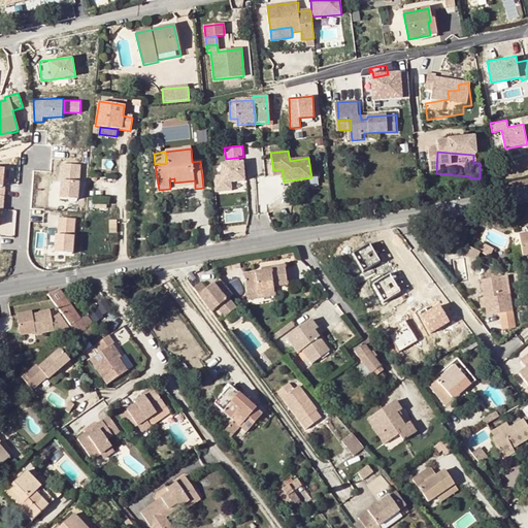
[(215,174),(216,193),(233,192),(232,182),(245,180),(243,161),(220,162),(221,174),(215,174)]
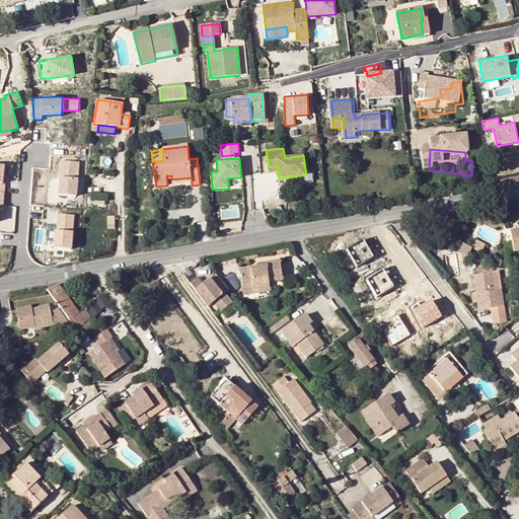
[(61,164),(59,198),(76,199),(78,165),(61,164)]
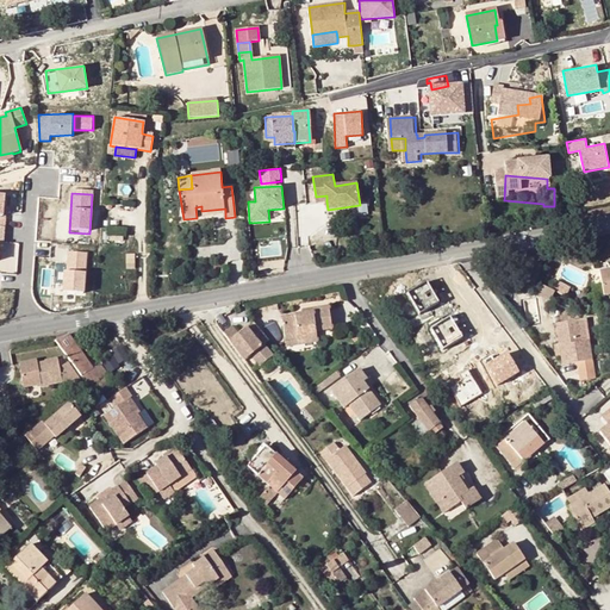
[(85,293),(87,253),(69,253),(68,272),(64,272),(63,292),(85,293)]
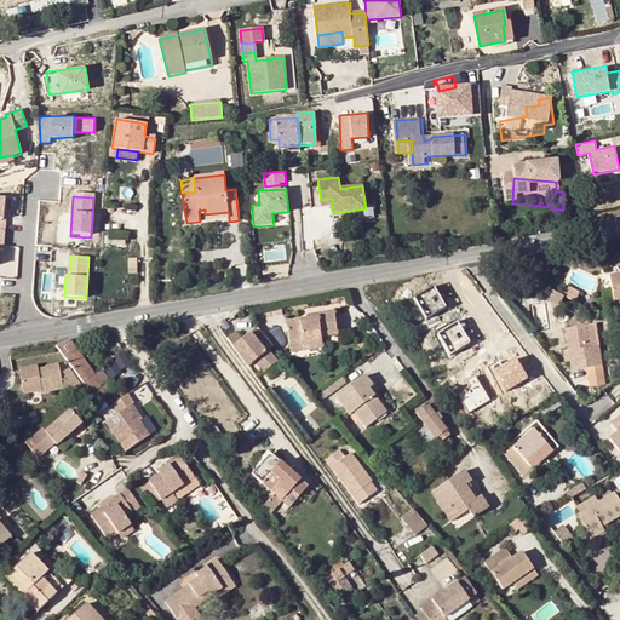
[(581,286),(587,277),(577,270),(570,280),(581,286)]
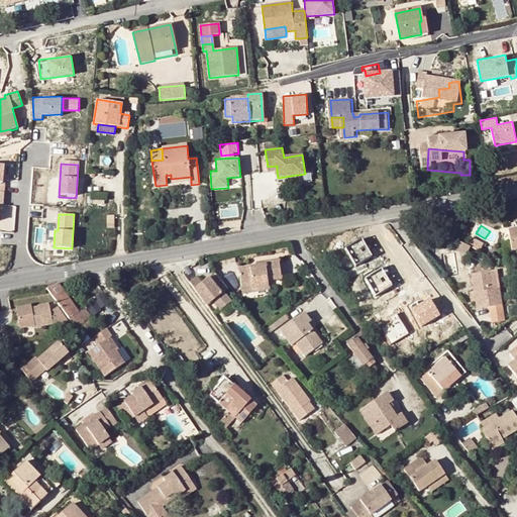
[(473,239),(469,246),(471,248),(481,253),(485,245),(473,239)]
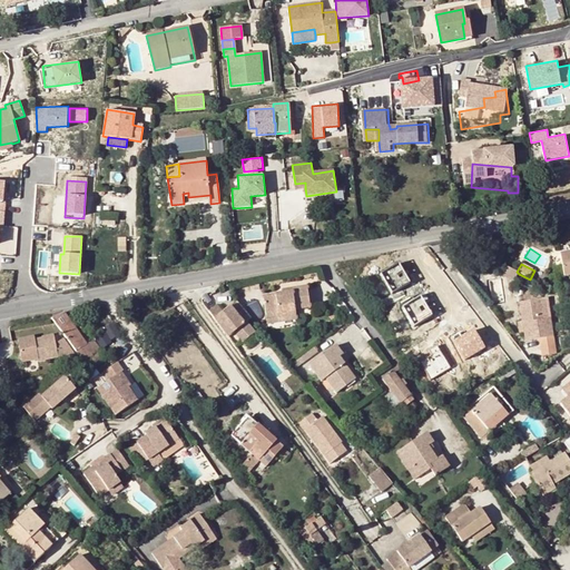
[(517,272),(504,266),(500,274),(516,282),(519,274),(517,272)]
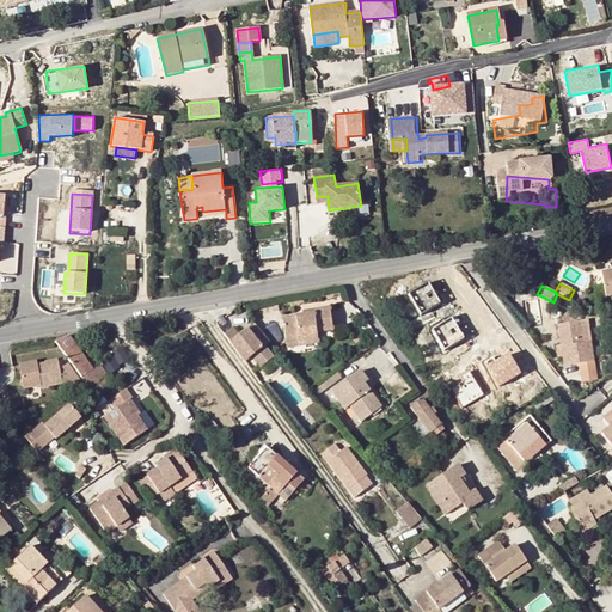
[(305,317),(283,320),(286,338),(299,336),(300,341),(300,346),(318,343),(317,332),(332,331),(329,310),(304,313),(305,317)]
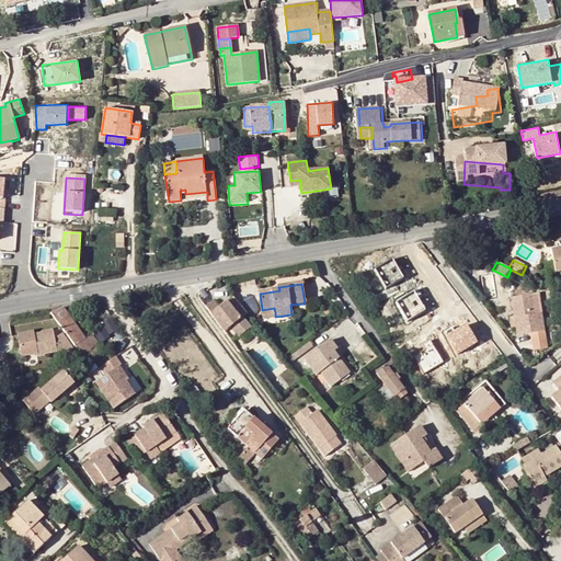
[(534,316),(539,315),(536,294),(529,295),(534,316)]
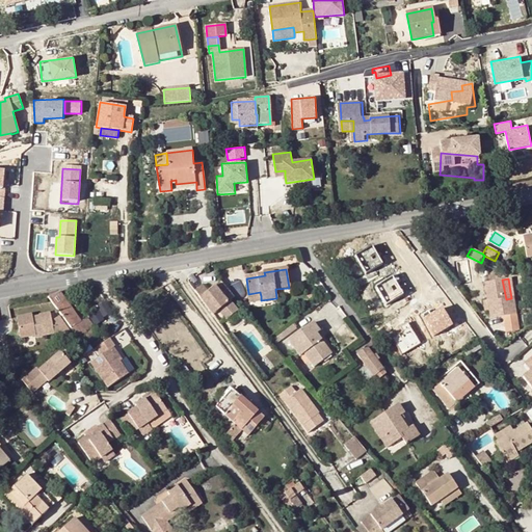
[(485,283),(488,300),(489,310),(491,318),(504,316),(506,331),(519,329),(513,298),(511,298),(506,299),(502,280),(485,283)]
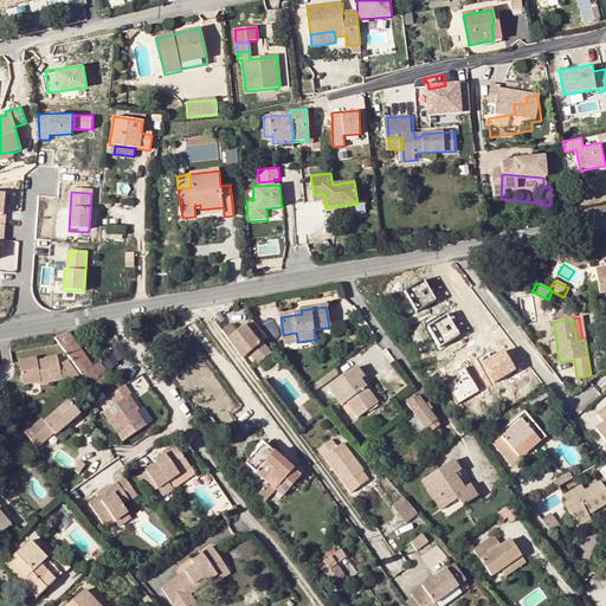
[(231,326),(223,331),(243,360),(245,358),(249,354),(262,345),(268,341),(252,323),(244,329),(246,331),(239,337),(237,334),(231,326)]
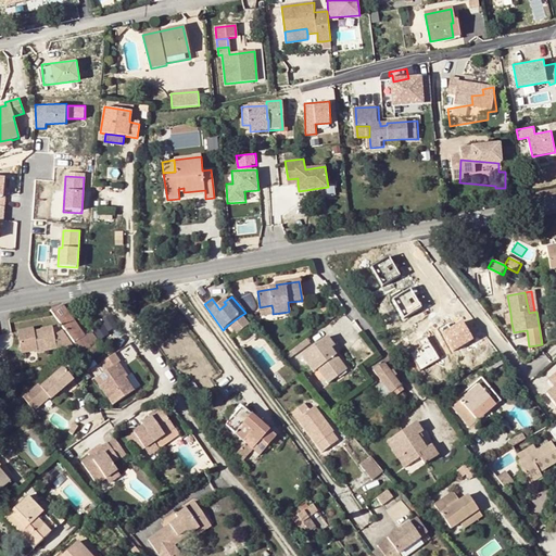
[(90,333),(85,337),(62,305),(54,312),(92,366),(99,361),(96,354),(102,350),(90,333)]
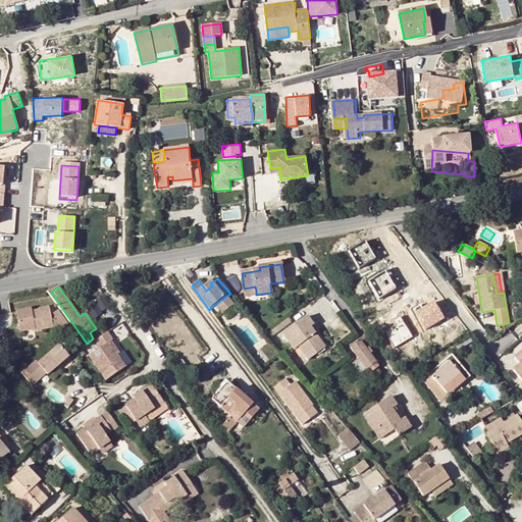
[(92,303),(97,313),(111,306),(106,296),(92,303)]
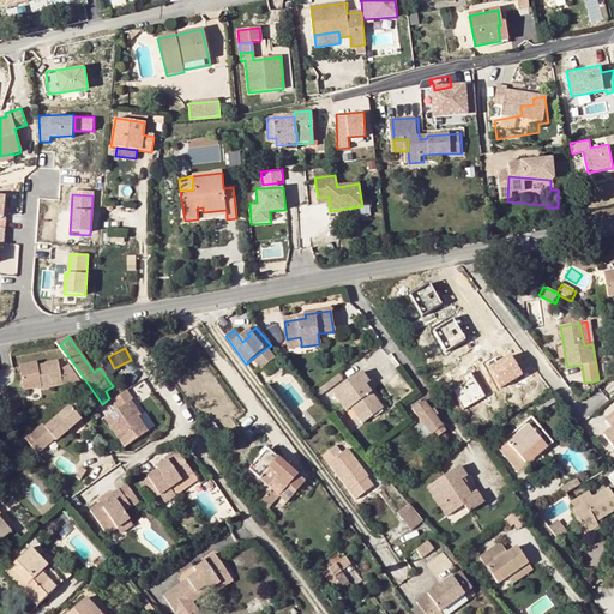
[(265,349),(252,359),(262,371),(263,369),(274,360),(265,349)]
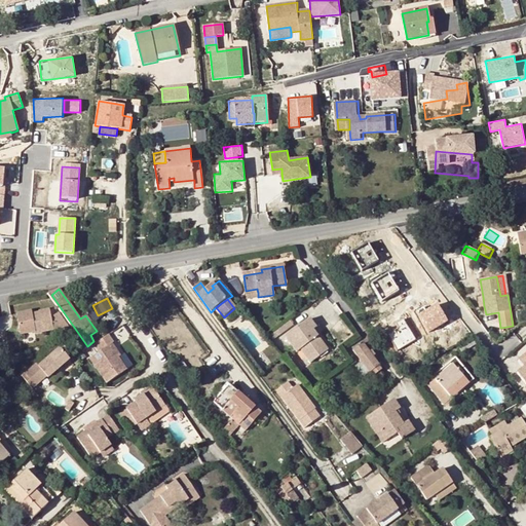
[(37,335),(55,332),(55,329),(54,321),(53,317),(52,310),(41,311),(42,313),(35,314),(34,311),(19,313),(22,334),(37,333),(37,335)]
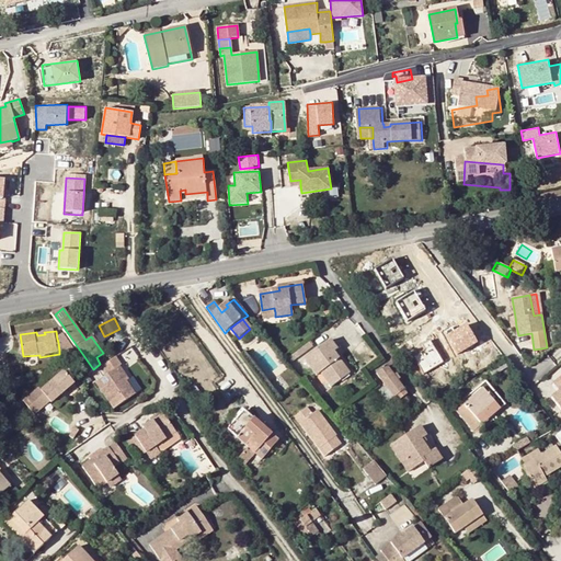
[(342,376),(350,368),(336,351),(339,348),(332,340),(307,359),(319,376),(324,371),(335,386),(344,379),(342,376)]
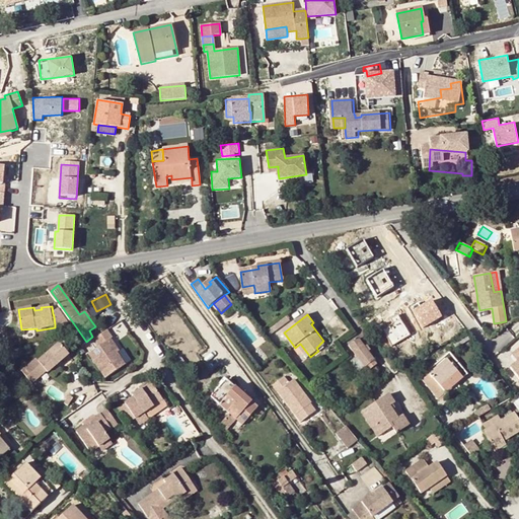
[(465,334),(452,342),(456,348),(469,341),(465,334)]
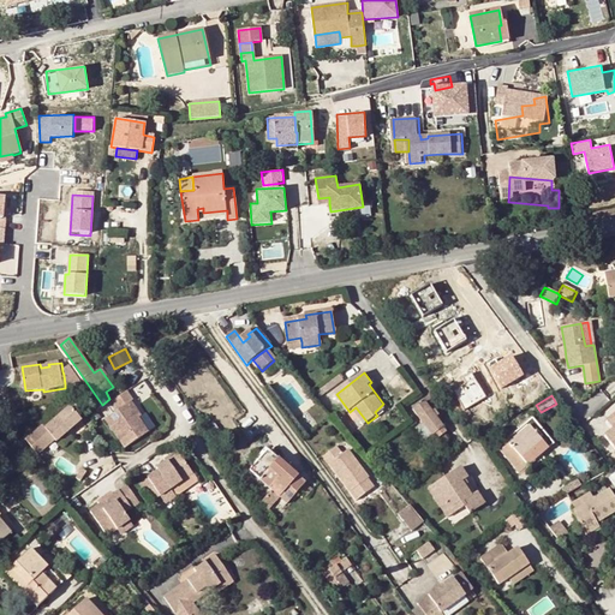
[(103,417),(114,411),(109,402),(99,410),(103,417)]
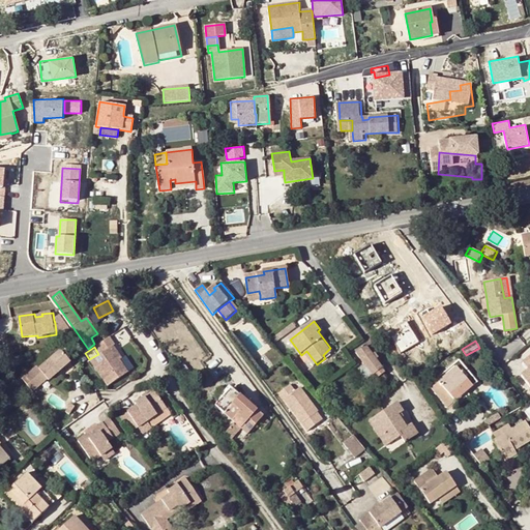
[(384,373),(375,360),(372,356),(365,347),(356,353),(364,364),(359,370),(367,380),(375,375),(377,378),(384,373)]
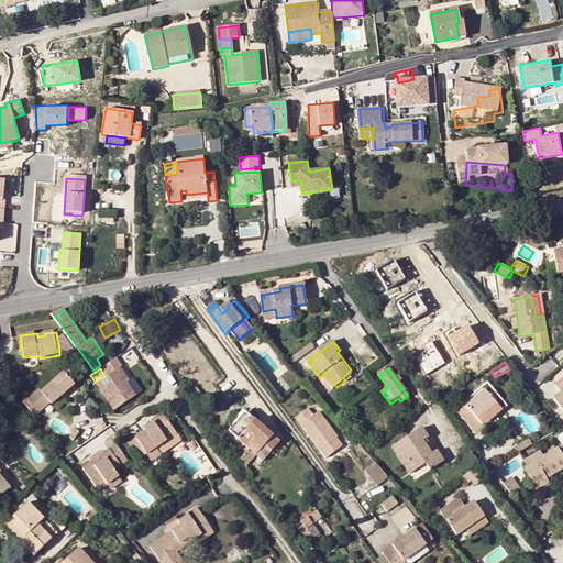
[(343,377),(345,381),(354,374),(351,370),(343,377)]
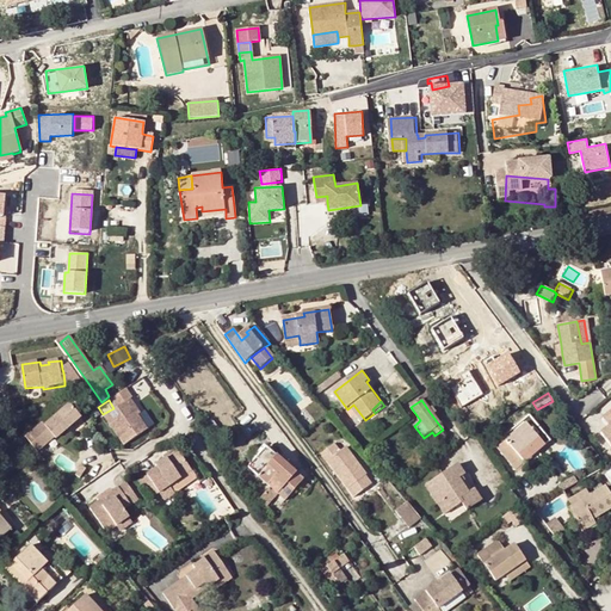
[(127,402),(104,417),(123,444),(146,430),(127,402)]
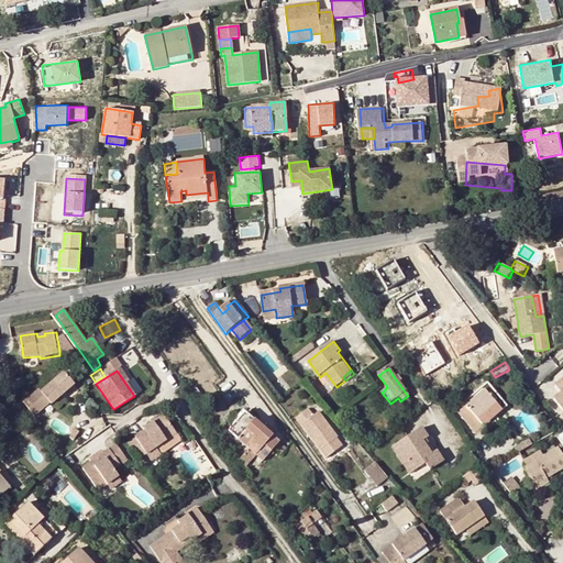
[(66,377),(42,397),(52,409),(75,388),(66,377)]
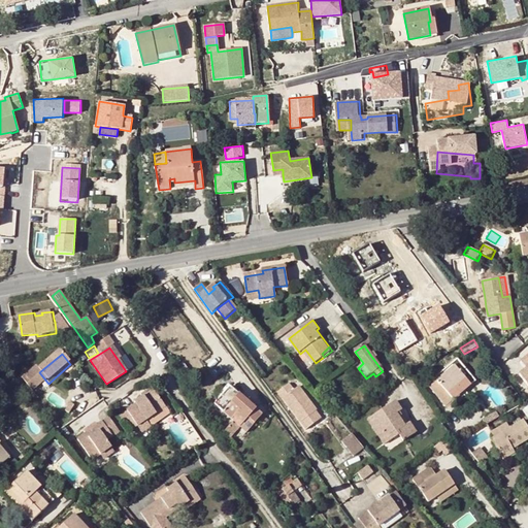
[(444,406),(453,399),(459,395),(475,382),(460,362),(429,388),(444,406)]
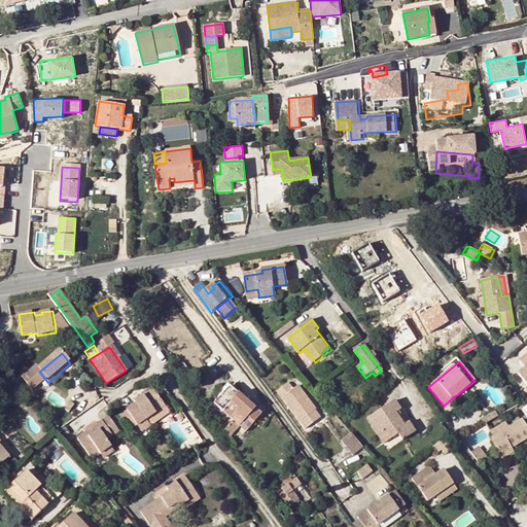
[(302,364),(296,369),(302,375),(306,370),(302,364)]
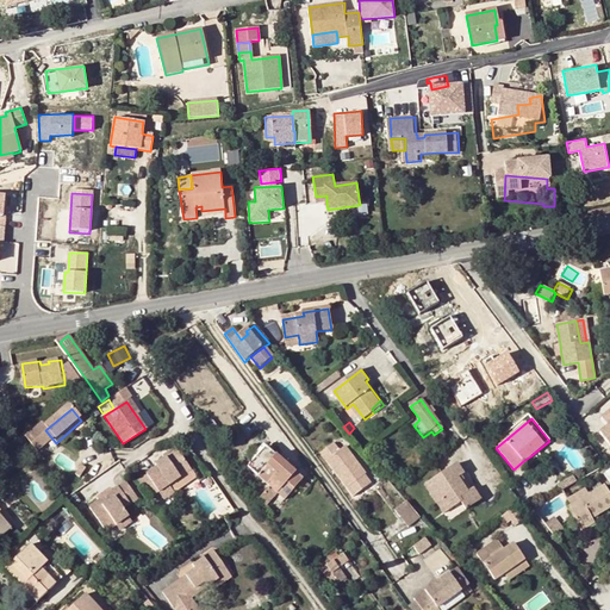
[(334,444),(321,454),(344,489),(362,475),(363,475),(343,448),(338,452),(334,444)]
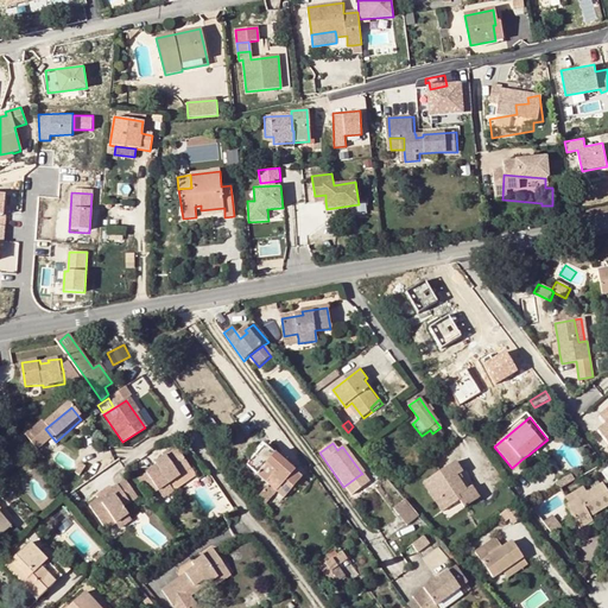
[(295,483),(299,477),(265,445),(246,466),(270,487),(276,493),(285,481),(291,488),(295,483)]
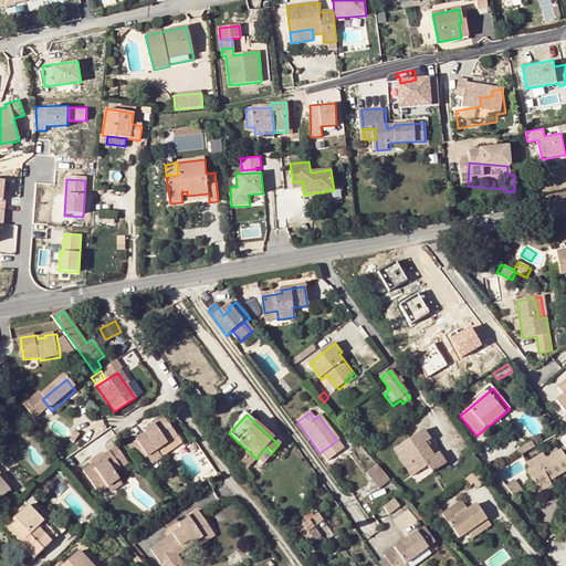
[(146,435),(135,442),(148,458),(177,436),(163,418),(144,432),(146,435)]
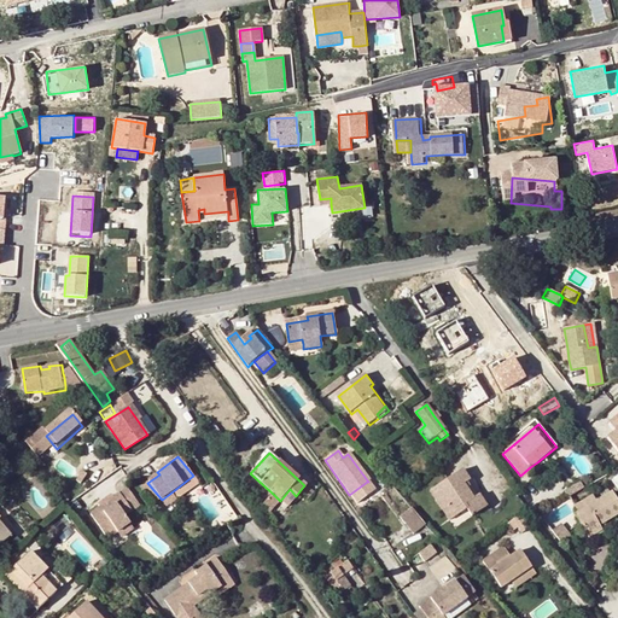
[(537,462),(530,467),(536,474),(542,468),(537,462)]
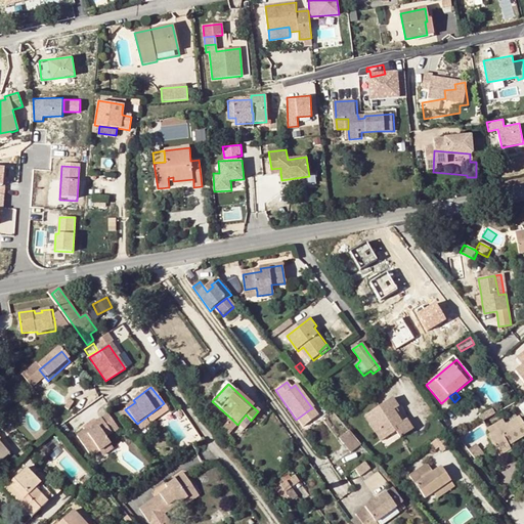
[(513,404),(516,410),(523,405),(523,400),(522,398),(513,404)]
